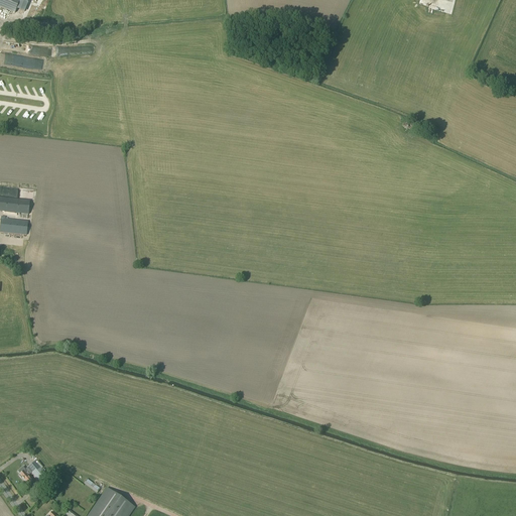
[(0,0),(0,7),(9,12),(14,14),(19,0),(0,0)]
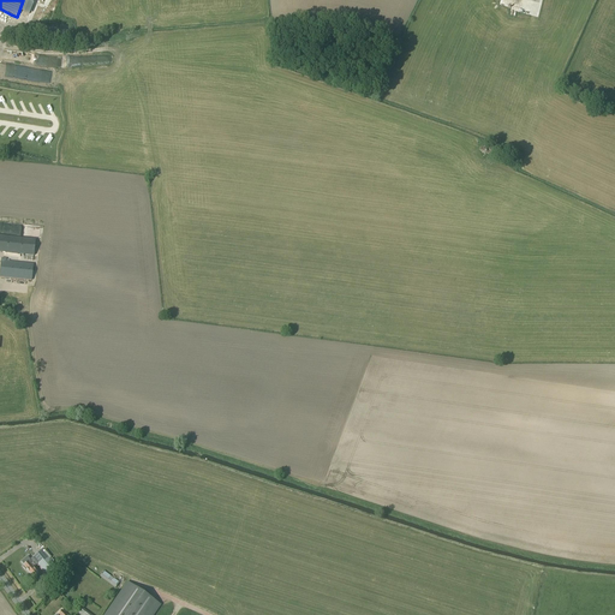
[(0,234),(0,251),(35,256),(36,240),(0,234)]
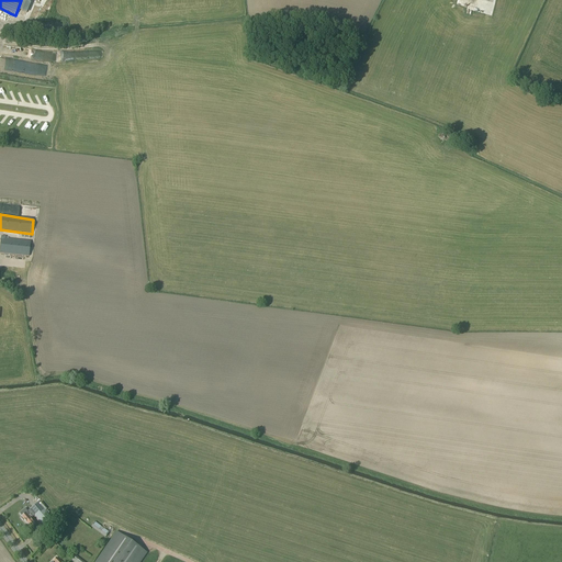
[(2,236),(0,249),(0,251),(29,256),(31,242),(6,239),(6,236),(2,236)]
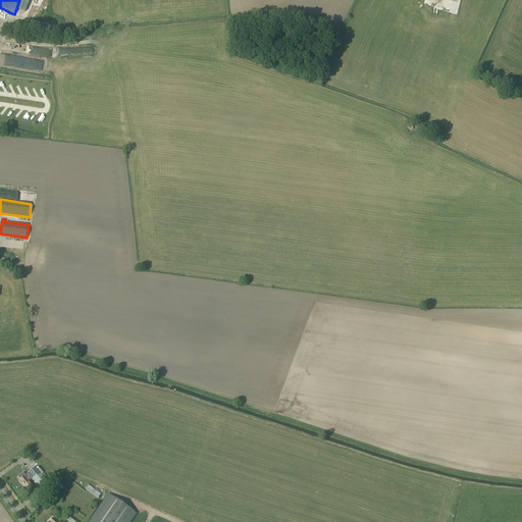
[(19,481),(21,484),(22,484),(30,491),(33,488),(28,482),(32,479),(46,496),(52,490),(46,484),(49,482),(36,466),(28,474),(19,480),(19,481)]
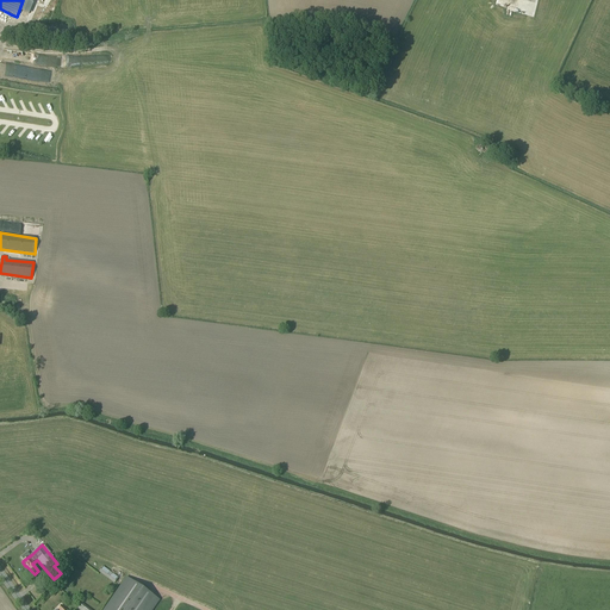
[(103,567),(99,572),(114,584),(119,578),(103,567)]
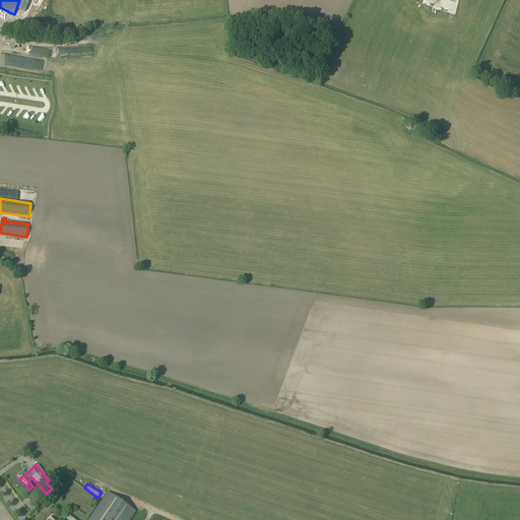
[(108,493),(88,519),(129,519),(135,512),(108,493)]
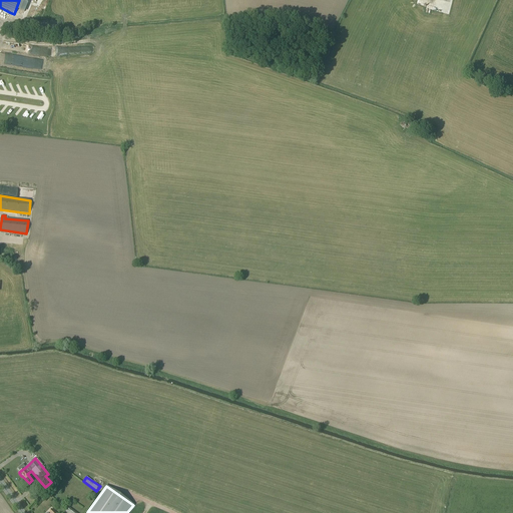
All buildings are outlined.
